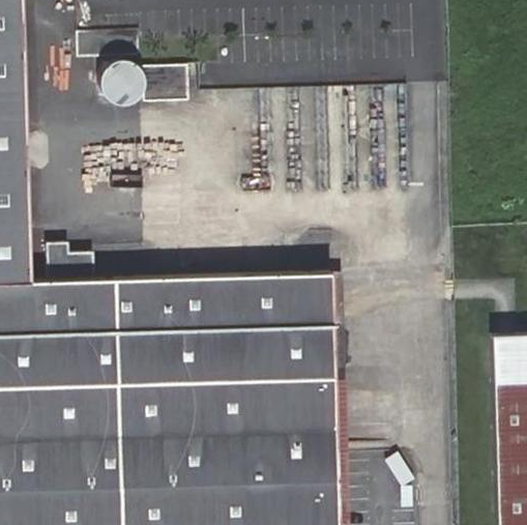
[(0,0),(0,285),(30,285),(22,0),(0,0)]
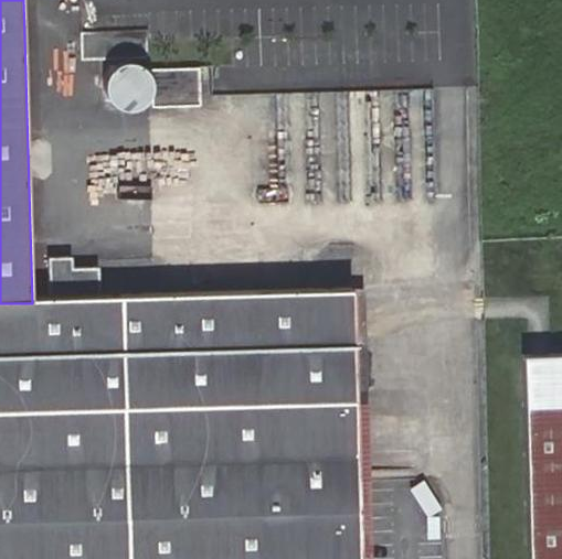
[(201,105),(200,71),(146,72),(146,35),(83,35),(83,63),(108,62),(108,107),(201,105)]
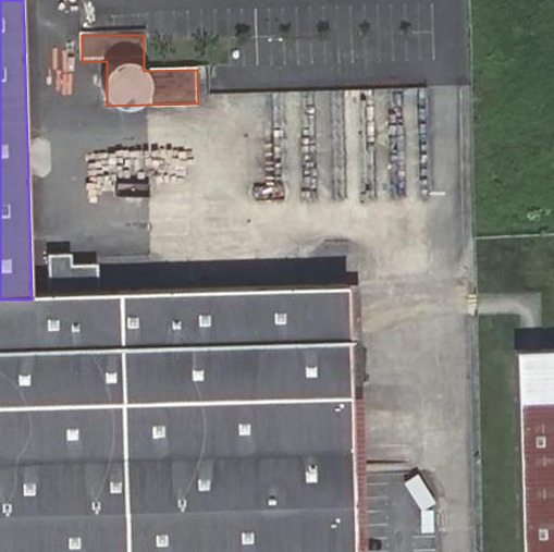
[(50,261),(51,299),(99,297),(98,271),(72,272),(72,260),(50,261)]
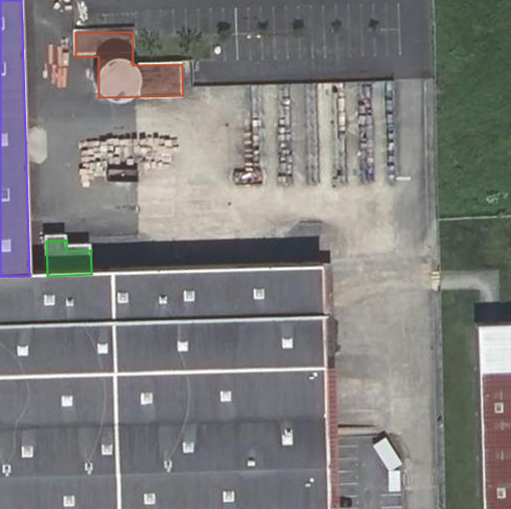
[(0,374),(324,367),(321,269),(91,274),(47,276),(29,276),(0,276),(0,374)]
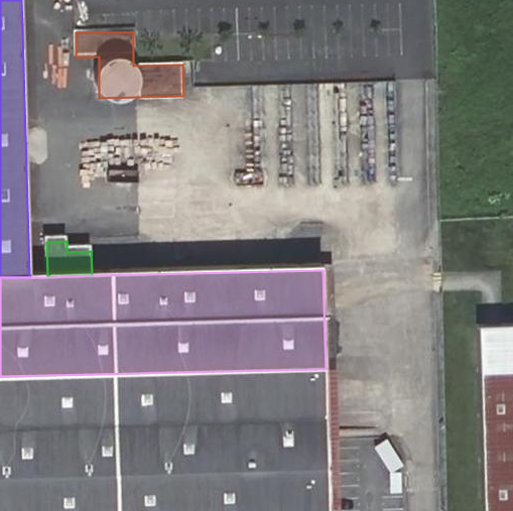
[(512,328),(480,329),(481,374),(512,373),(512,328)]
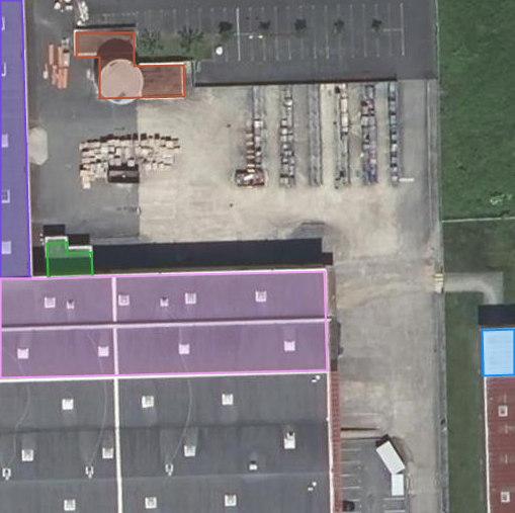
[(331,512),(329,447),(327,370),(0,377),(0,512),(331,512)]
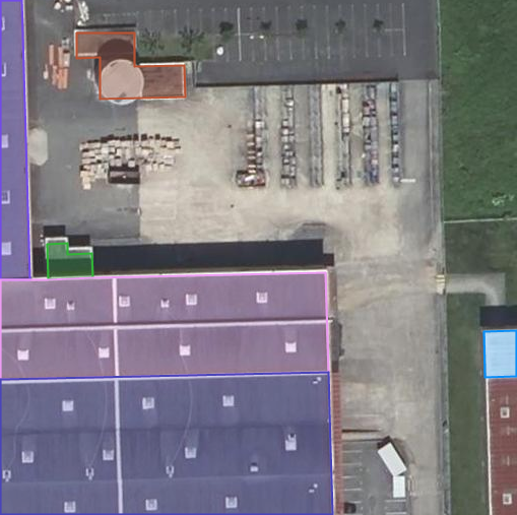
[(516,376),(485,377),(489,514),(516,514),(516,376)]
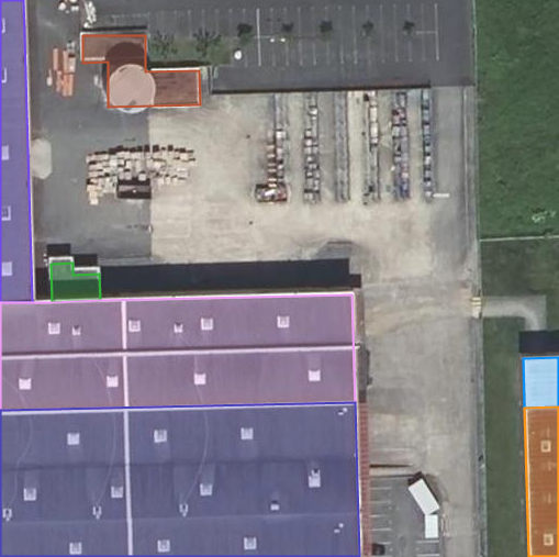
[(423,482),(411,490),(426,516),(439,509),(423,482)]
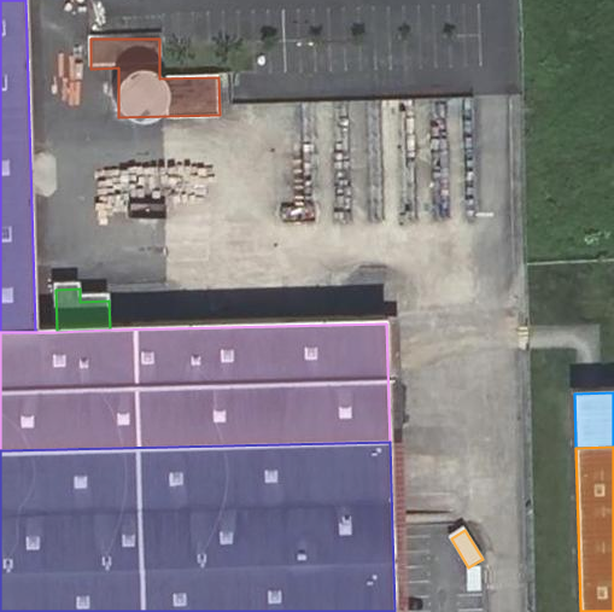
All buildings are outlined.
